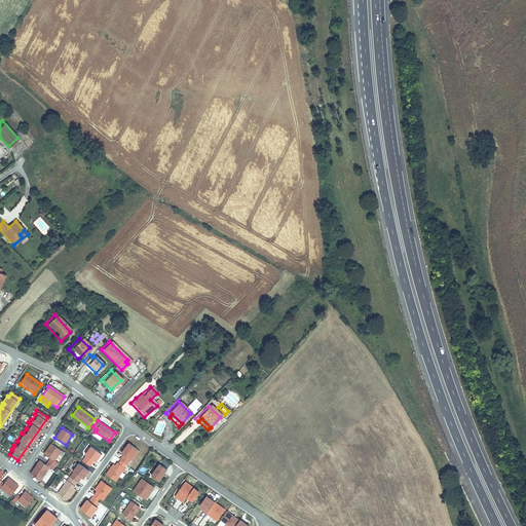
[(128,458),(136,449),(127,443),(120,453),(122,454),(119,459),(126,464),(129,459),(128,458)]
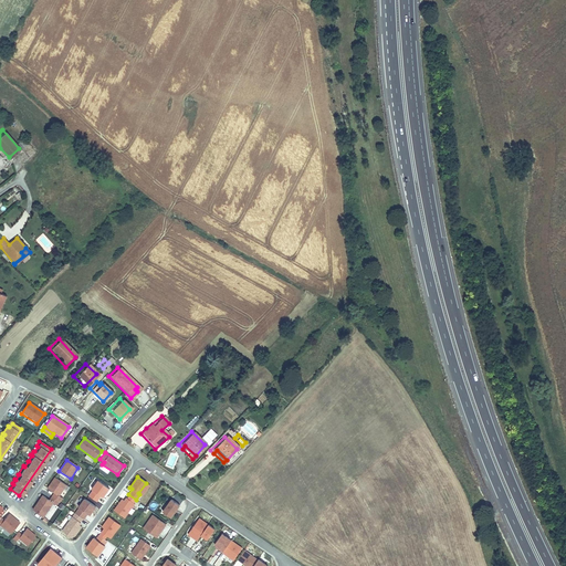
[(48,489),(59,496),(66,485),(54,478),(48,489)]
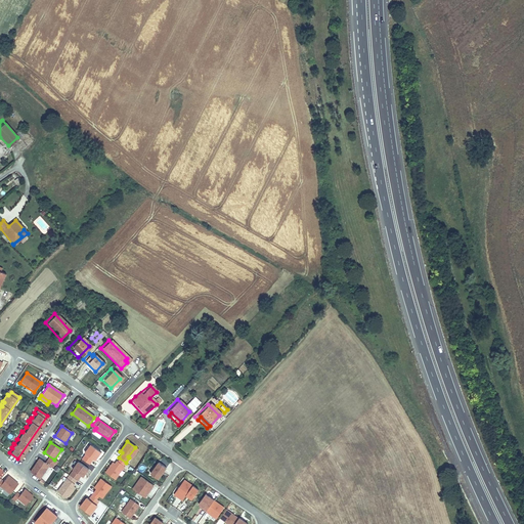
[(82,460),(89,465),(93,460),(95,461),(100,452),(91,446),(89,449),(87,448),(84,453),(85,454),(82,460)]
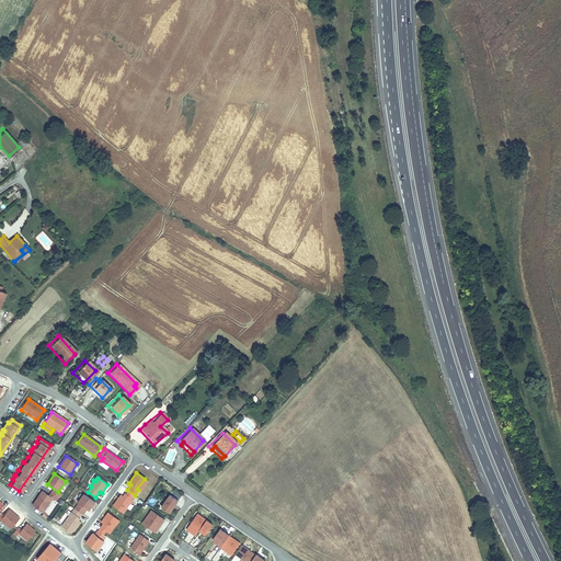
[(147,480),(145,479),(137,489),(138,490),(139,490),(147,480)]
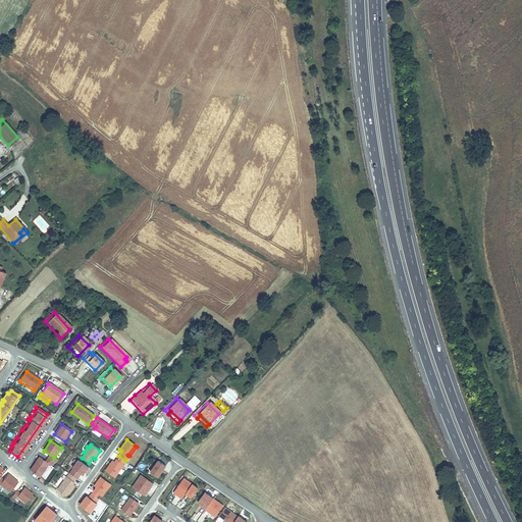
[(39,458),(31,471),(40,478),(49,464),(52,466),(54,463),(48,459),(46,462),(39,458)]
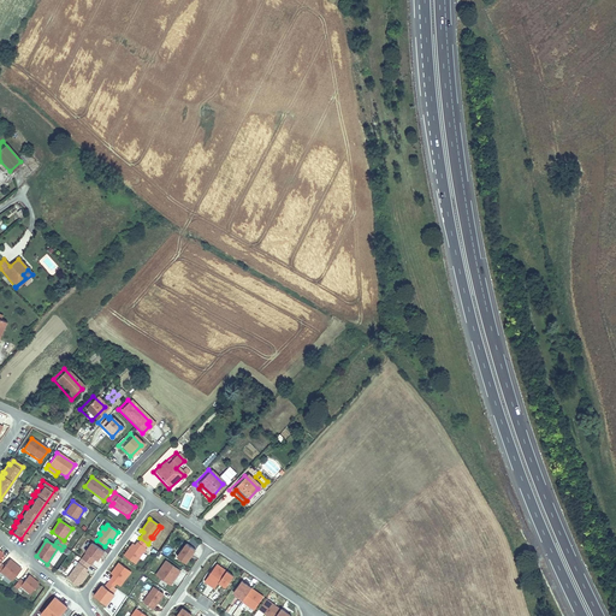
[(123,555),(135,563),(146,548),(136,542),(134,545),(131,544),(123,555)]
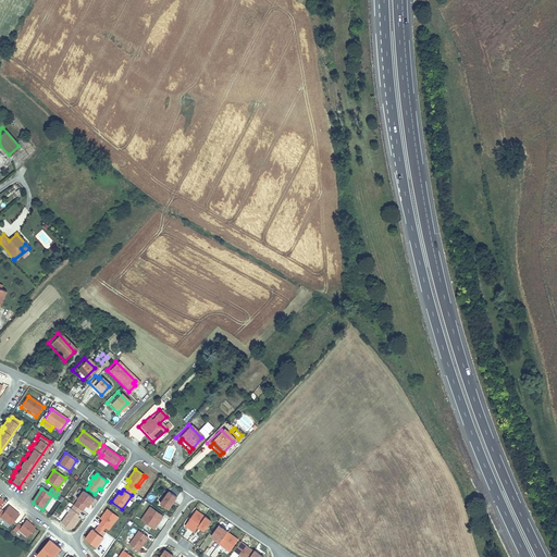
[(77,500),(74,506),(82,511),(84,508),(83,507),(85,505),(86,506),(88,507),(94,499),(83,491),(77,499),(77,500)]
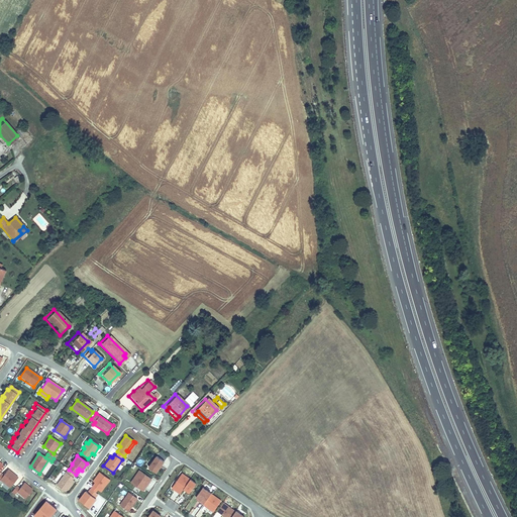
[(156,455),(147,467),(156,473),(163,460),(156,455)]
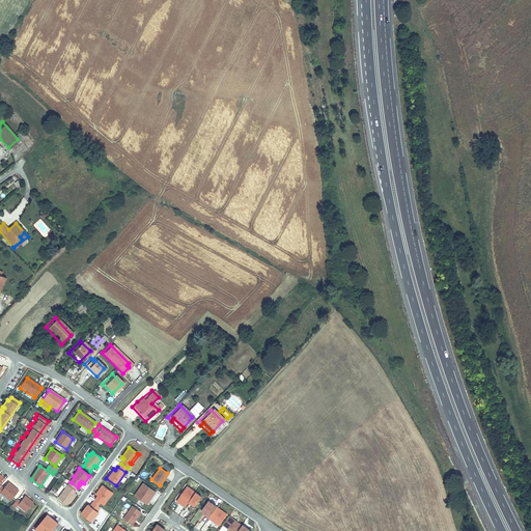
[(0,480),(2,478),(0,475),(0,493),(0,494),(10,502),(19,492),(8,483),(3,488),(0,485),(0,480)]
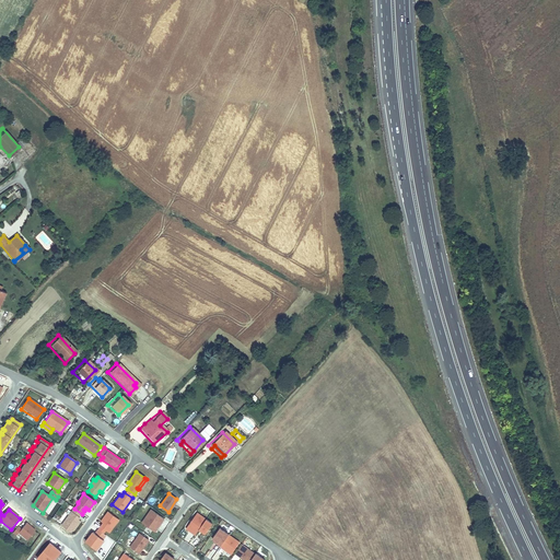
[(74,531),(80,522),(78,520),(80,517),(79,517),(81,513),(74,509),(61,526),(70,532),(74,531)]
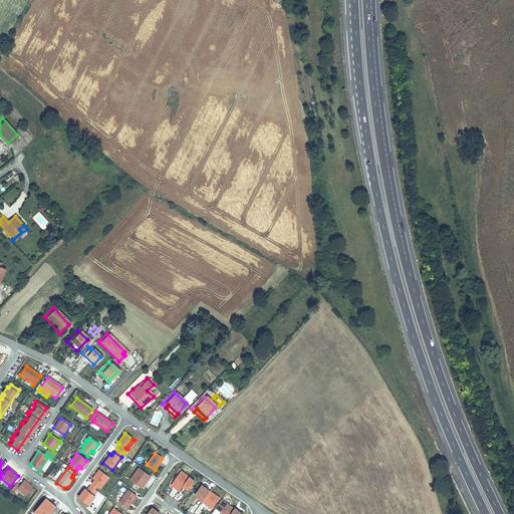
[(138,467),(130,479),(142,487),(150,475),(138,467)]
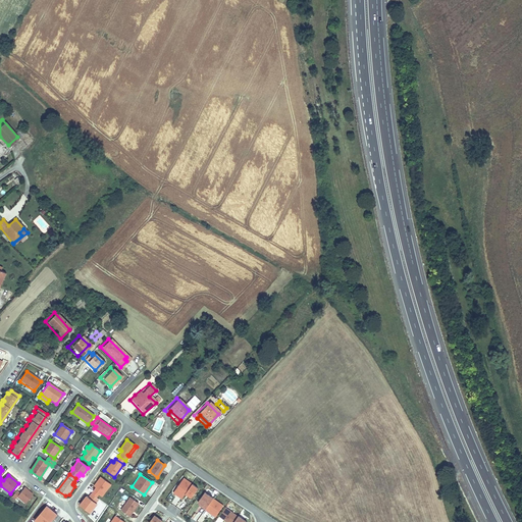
[(95,487),(91,493),(97,498),(99,494),(102,497),(110,484),(100,477),(93,486),(95,487)]
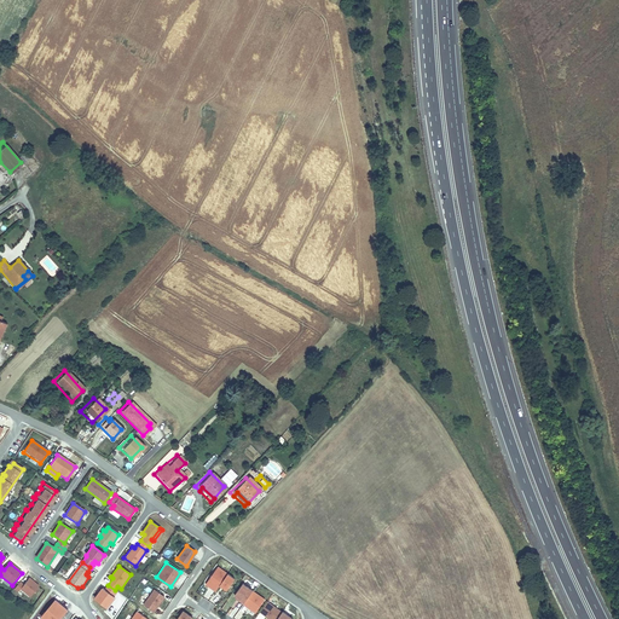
[(219,566),(207,583),(217,590),(220,584),(229,573),(219,566)]
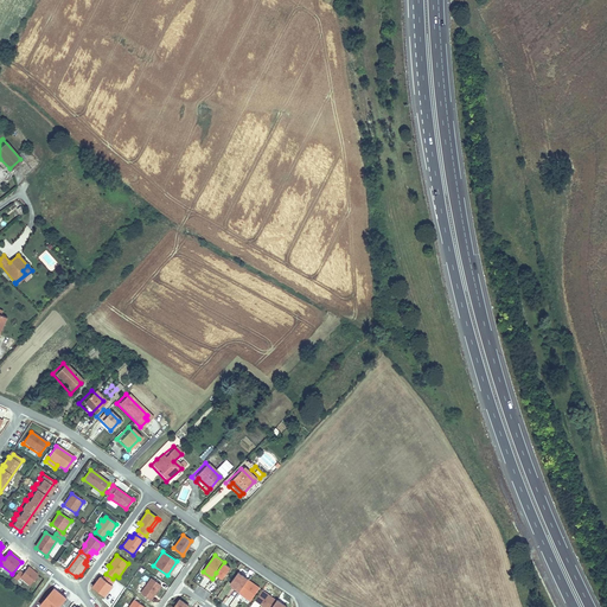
[(224,562),(216,573),(223,577),(231,567),(224,562)]
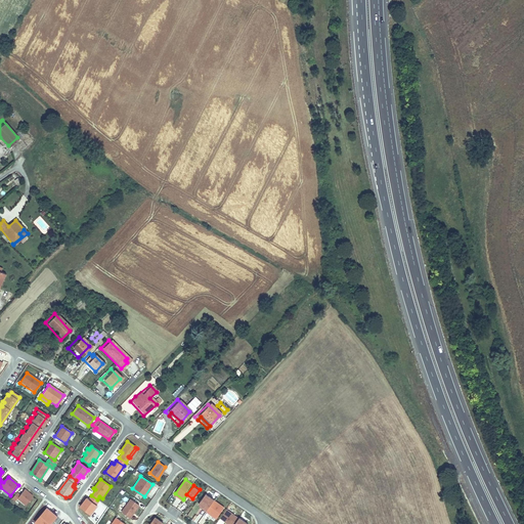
[(11,499),(14,501),(16,499),(25,506),(33,496),(25,489),(19,495),(16,493),(11,499)]
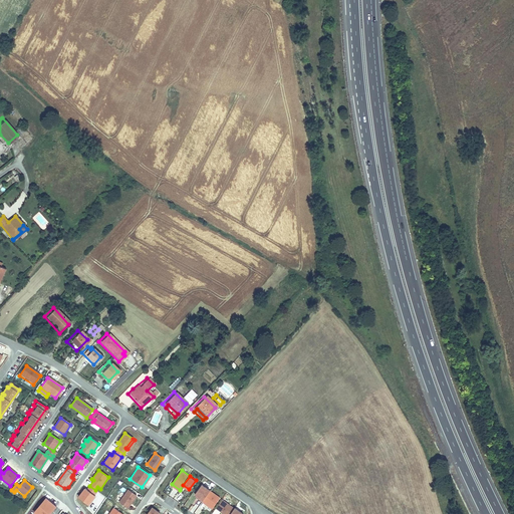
[(199,498),(203,501),(210,490),(202,484),(196,494),(198,495),(200,497),(199,498)]
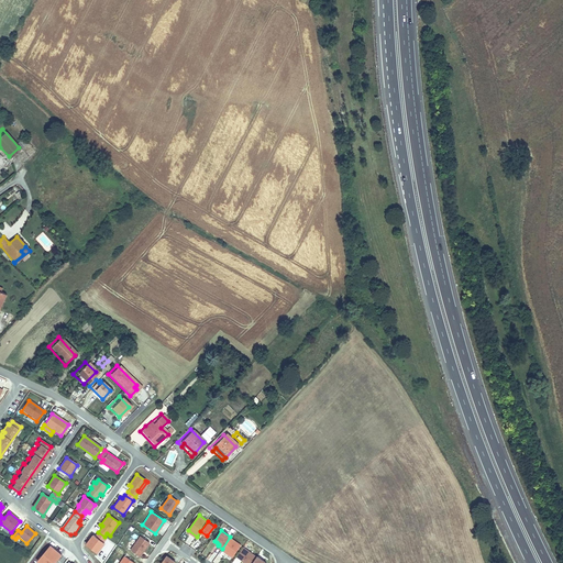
[(98,532),(95,537),(103,542),(106,538),(98,532)]
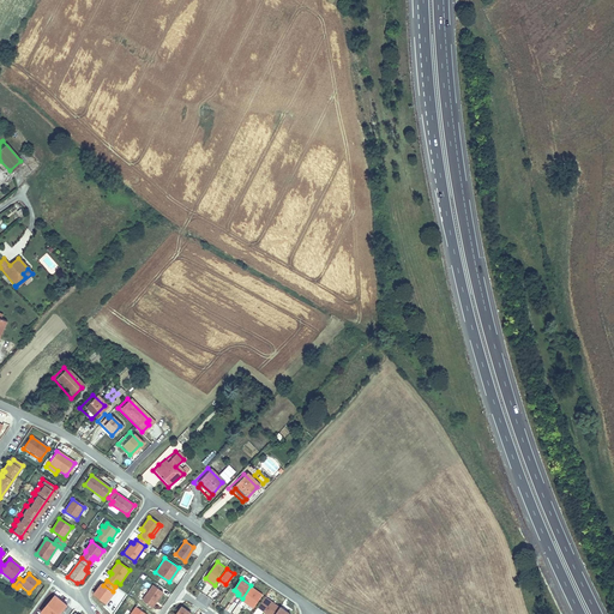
[(106,603),(114,593),(113,591),(103,585),(102,584),(94,595),(106,603)]
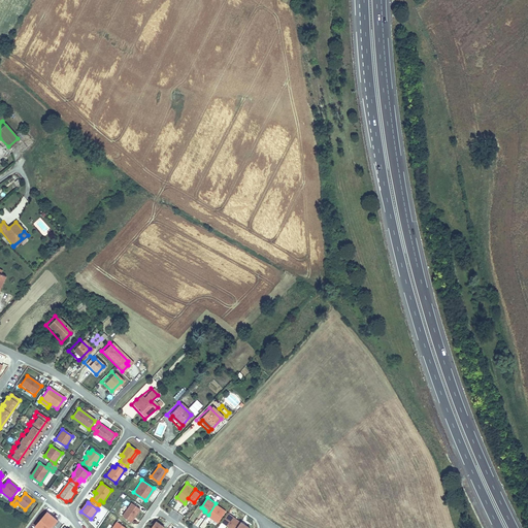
[(140,508),(131,502),(123,516),(131,522),(140,508)]
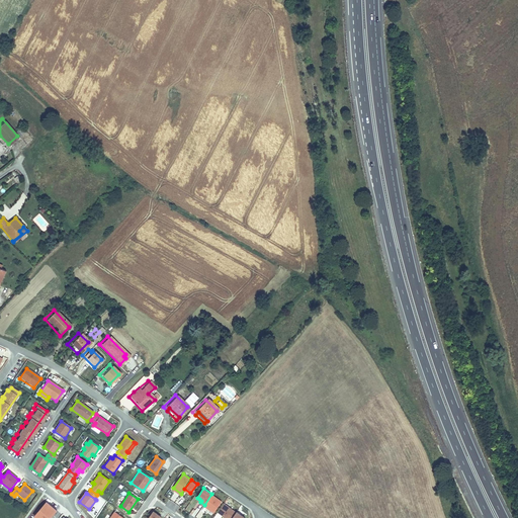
[(204,505),(214,512),(223,501),(211,494),(204,505)]
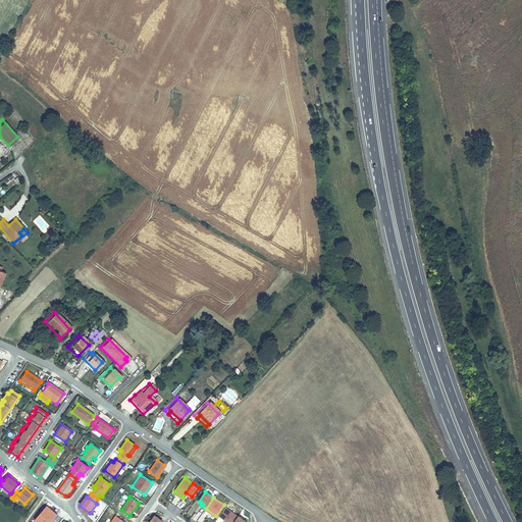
[(98,519),(106,505),(100,501),(92,515),(98,519)]
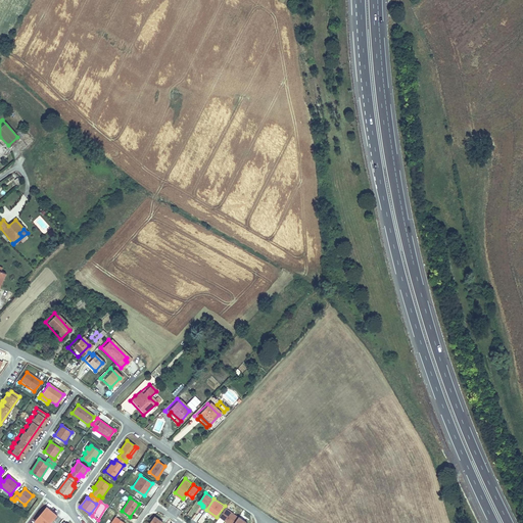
[(35,522),(36,522),(51,522),(57,516),(46,507),(35,522)]
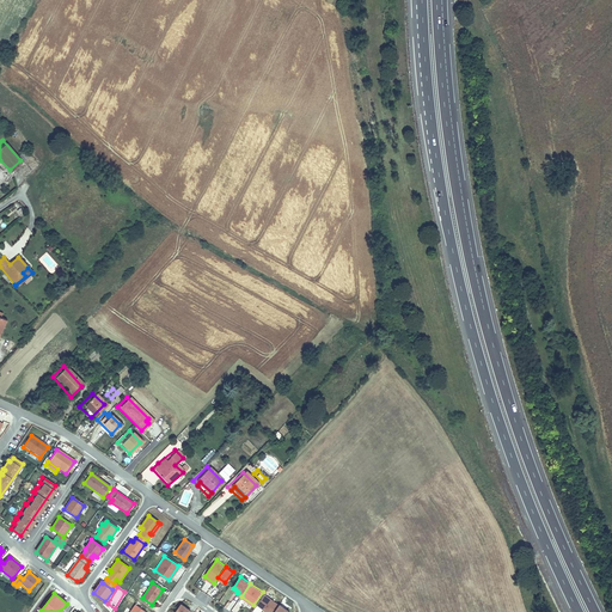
[(265,594),(258,604),(269,611),(274,611),(280,604),(265,594)]
